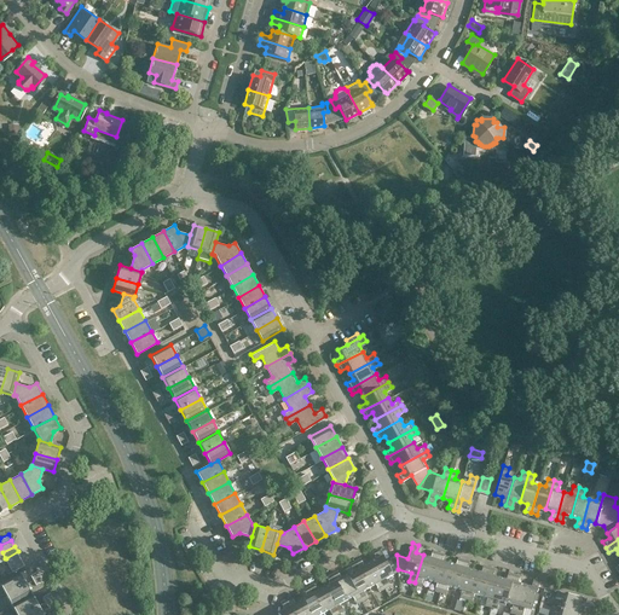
[(381,551),(377,546),(372,550),(376,557),(370,560),(385,586),(389,584),(386,576),(398,569),(397,555),(386,561),(381,551)]
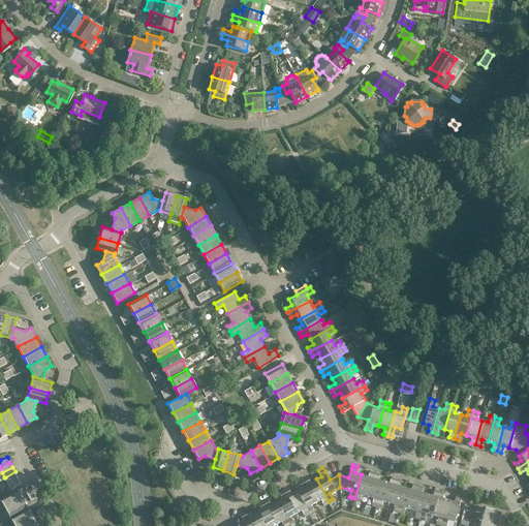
[(374,470),(369,469),(367,475),(362,474),(354,498),(360,500),(362,493),(367,495),(374,470)]
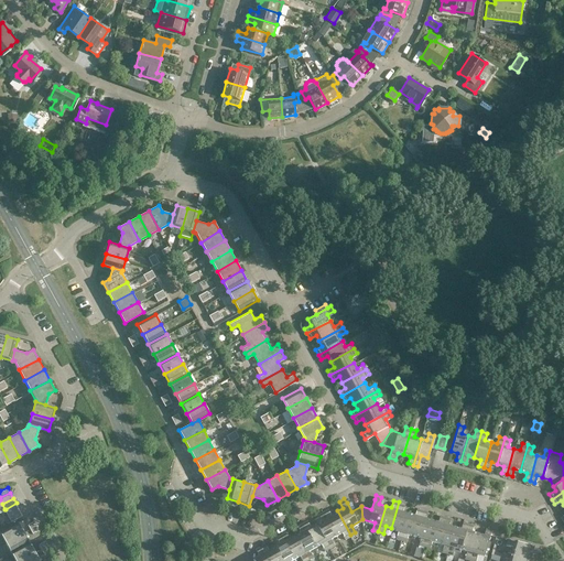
[(404,504),(399,502),(391,528),(398,529),(396,537),(401,538),(409,511),(402,510),(404,504)]
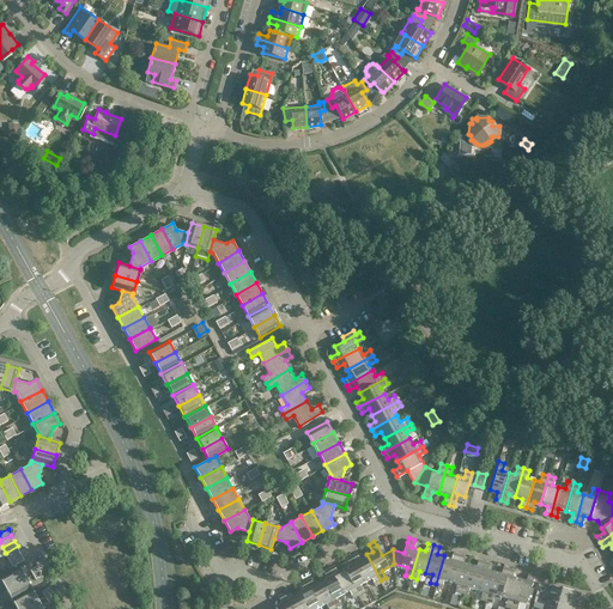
[(22,552),(18,546),(6,553),(8,559),(22,552)]
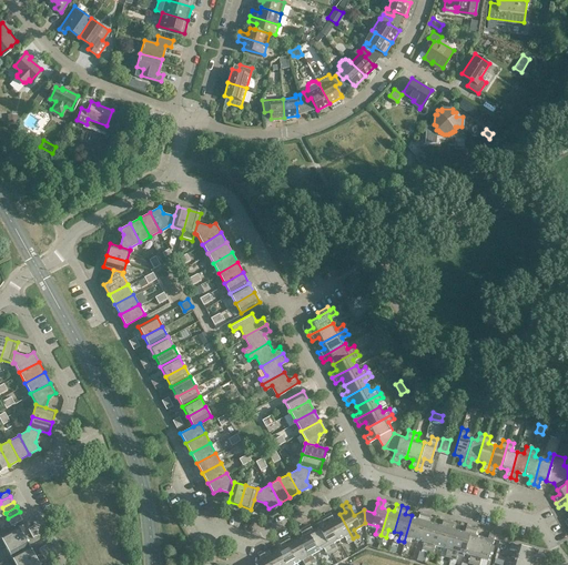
[(334,517),(331,511),(325,514),(338,538),(344,535),(347,542),(353,538),(340,514),(334,517)]
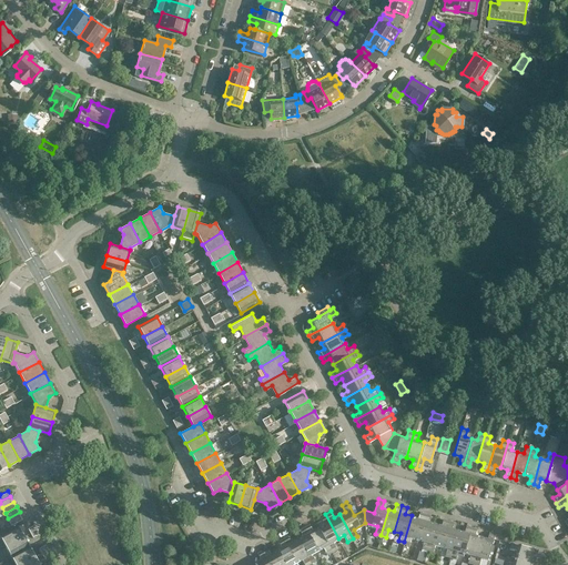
[(425,512),(419,511),(417,517),(412,515),(404,542),(409,544),(412,536),(417,538),(425,512)]
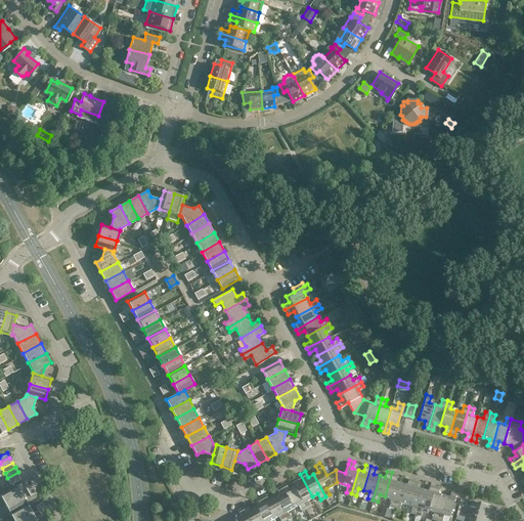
[(20,477),(18,472),(7,478),(10,483),(20,477)]
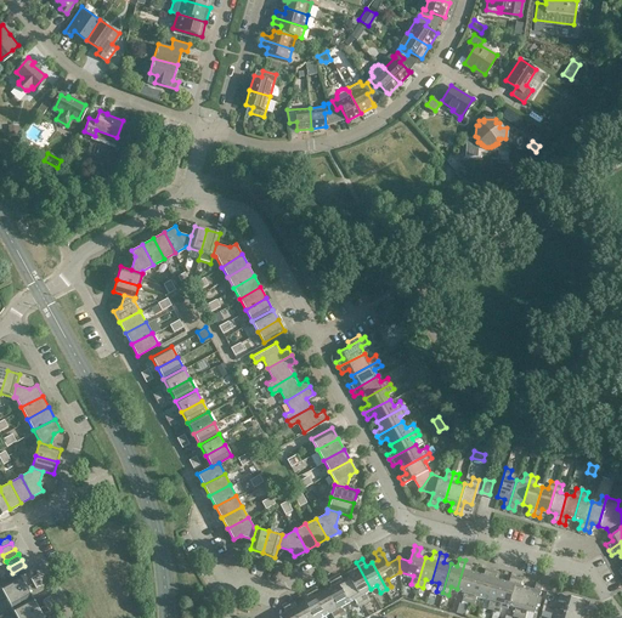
[(471,562),(465,560),(457,589),(464,590),(462,599),(468,600),(476,571),(469,570),(471,562)]
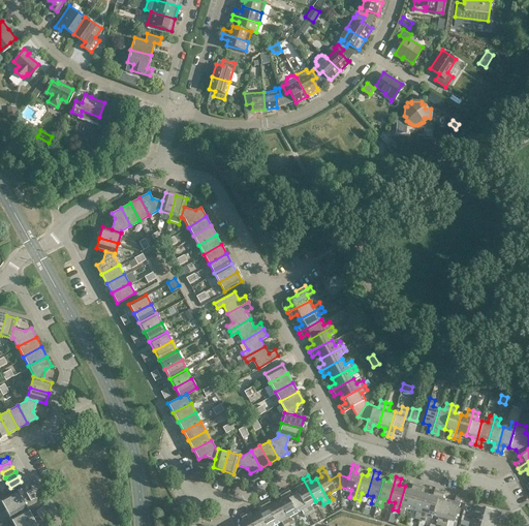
[(315,501),(303,478),(299,481),(302,487),(297,490),(309,513),(313,509),(310,503),(315,501)]
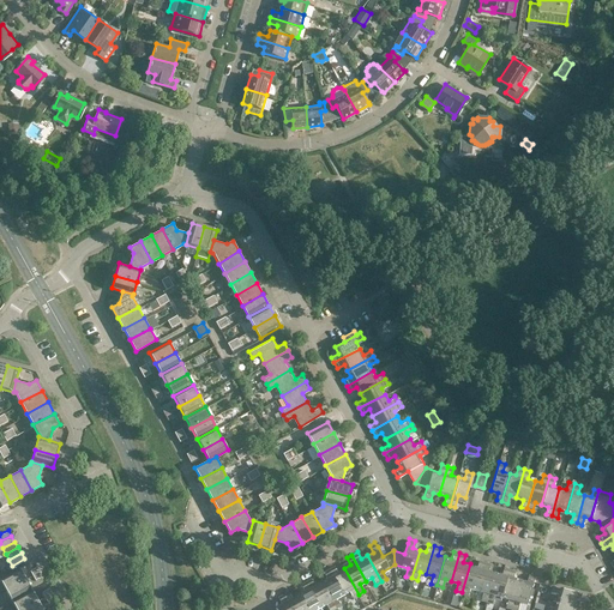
[(485,560),(479,559),(476,566),(470,563),(462,592),(468,595),(470,586),(476,589),(485,560)]
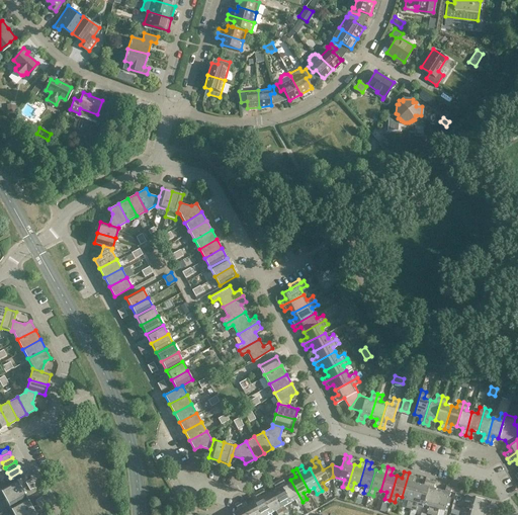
[(414,475),(409,473),(402,497),(408,499),(406,505),(411,506),(418,482),(412,481),(414,475)]
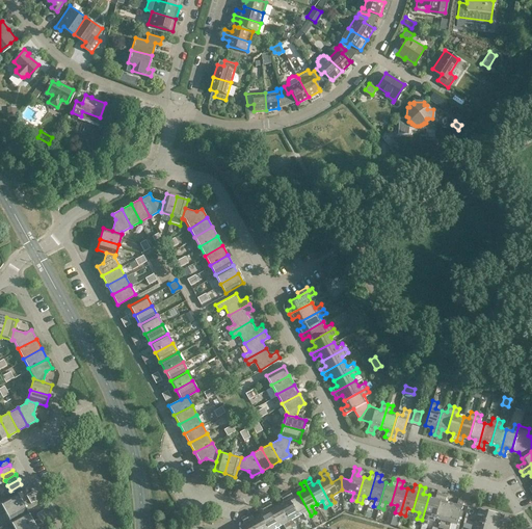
[(293,496),(289,490),(285,492),(297,514),(302,511),(306,518),(311,516),(298,493),(293,496)]
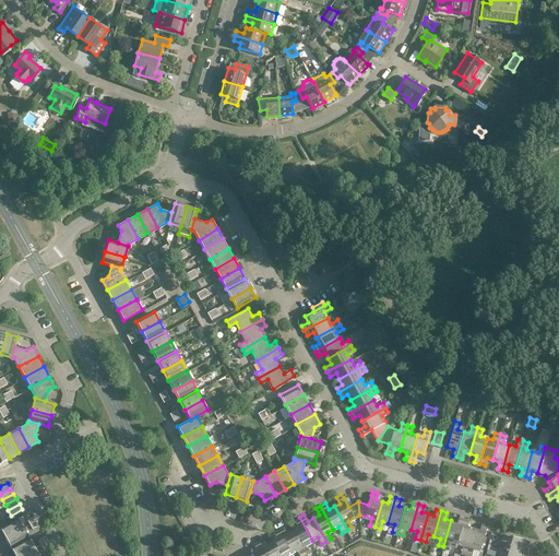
[(24,525),(19,516),(0,525),(0,527),(6,536),(24,525)]
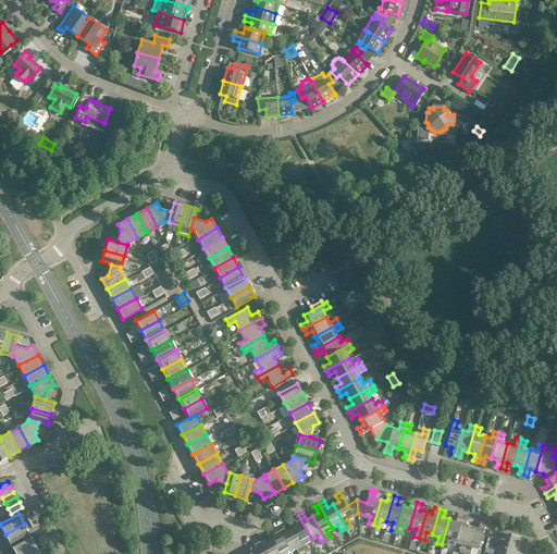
[(462,515),(457,514),(455,520),(449,518),(442,544),(447,546),(449,539),(455,541),(462,515)]
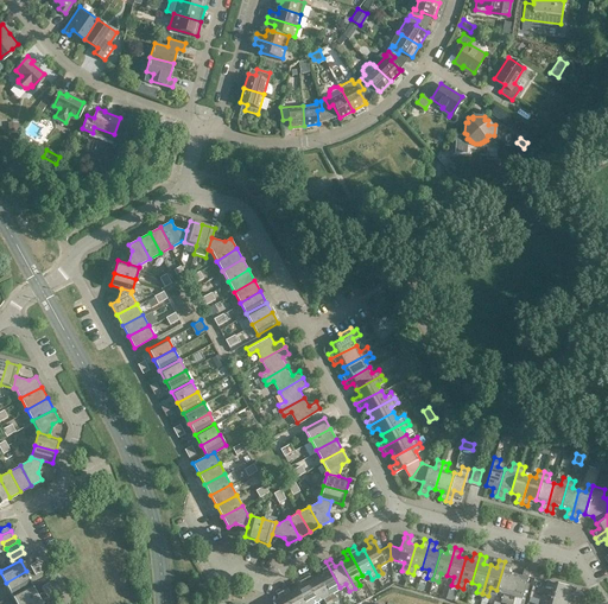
[(340,587),(325,561),(321,565),(324,572),(318,576),(333,601),(337,598),(334,591),(340,587)]
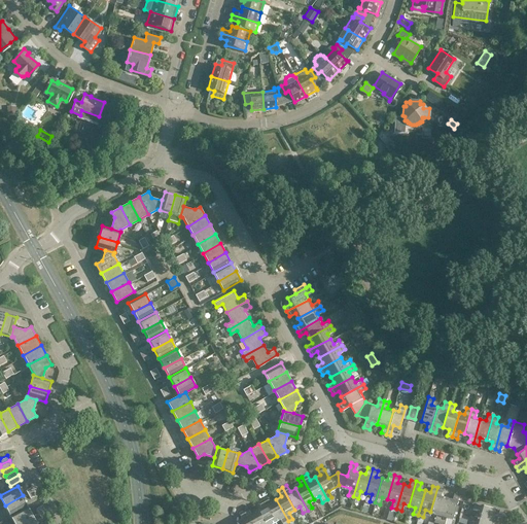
[(442,489),(437,487),(430,512),(436,514),(434,520),(440,521),(446,496),(441,495),(442,489)]
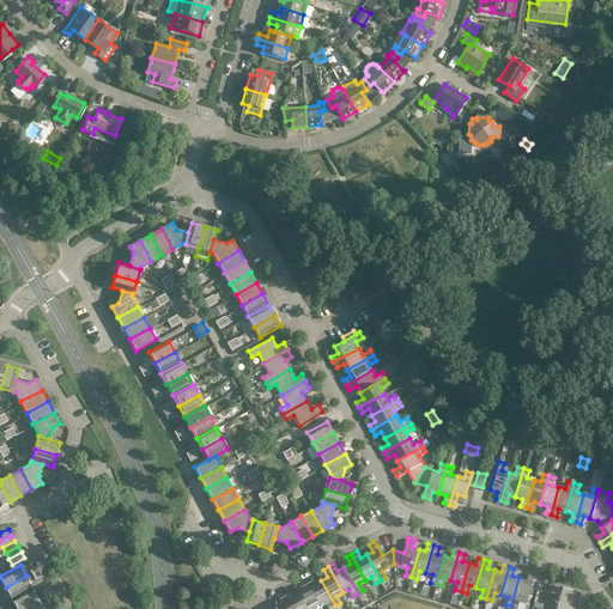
[(534,573),(528,572),(526,579),(519,577),(511,606),(516,608),(519,600),(526,602),(528,595),(534,573)]
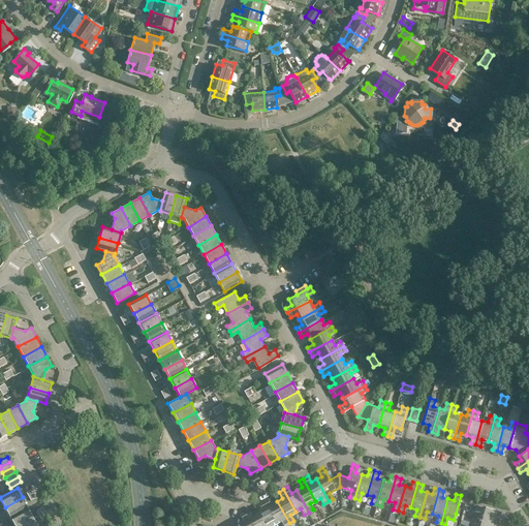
[(28,506),(23,497),(5,507),(10,517),(28,506)]
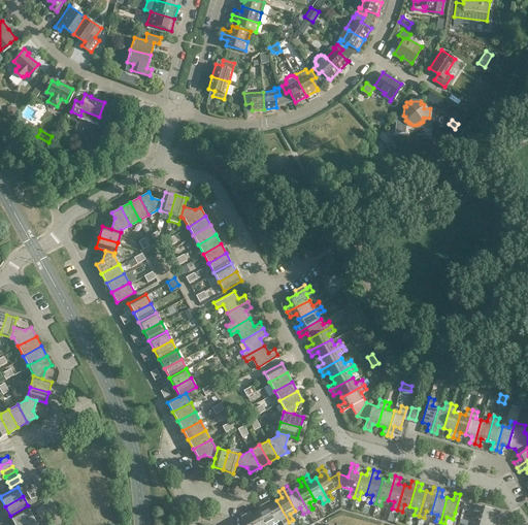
[(271,502),(268,497),(263,499),(275,522),(281,519),(284,524),(289,522),(276,500),(271,502)]
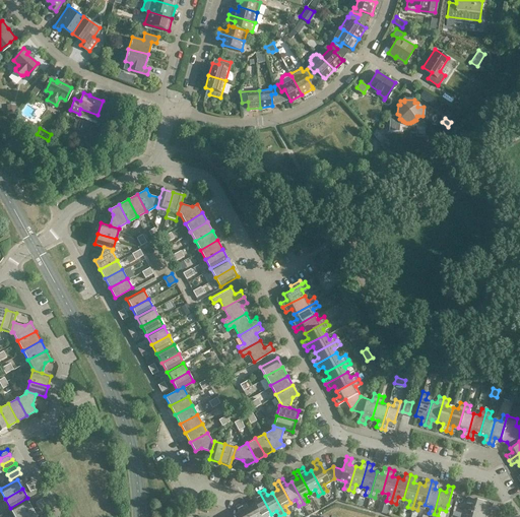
[(271,514),(259,492),(255,495),(258,500),(253,503),(260,516),(266,516),(271,514)]
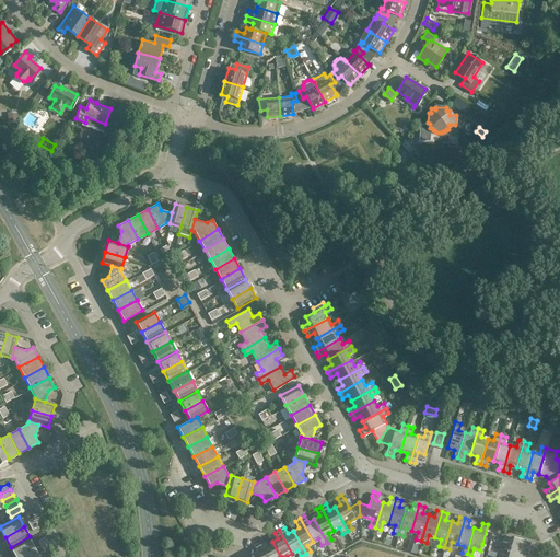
[(529,541),(504,534),(502,540),(509,542),(508,547),(533,555),(535,549),(527,547),(529,541)]
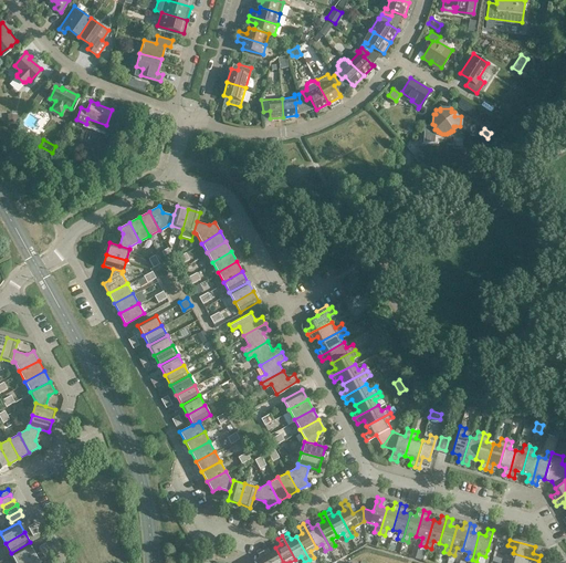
[(35,552),(30,542),(11,553),(17,562),(35,552)]
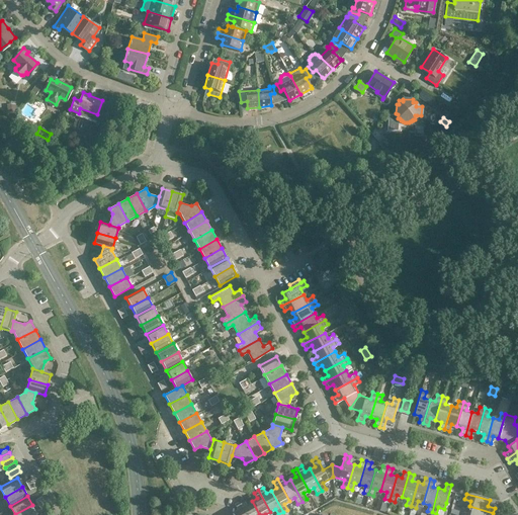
[(247,504),(244,498),(239,501),(246,514),(259,514),(252,501),(247,504)]
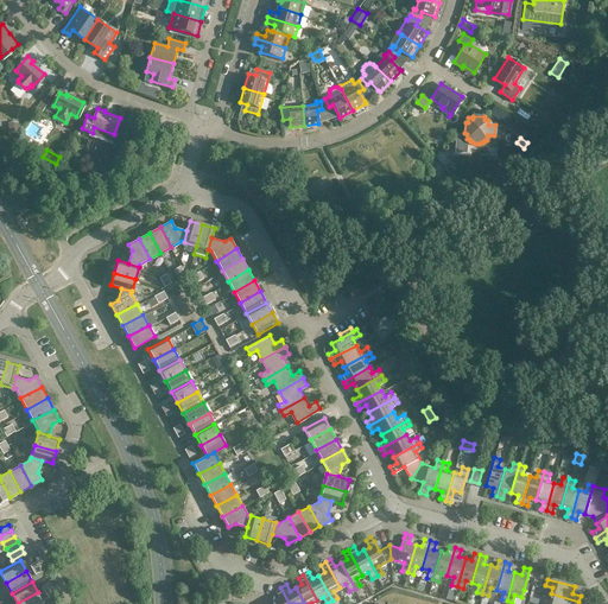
[(289,603),(280,587),(276,590),(279,597),(273,601),(274,603),(289,603)]
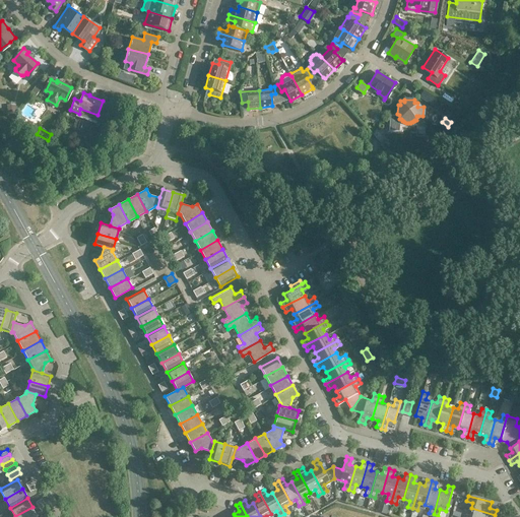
[(384,503),(381,511),(388,513),(390,505),(384,503)]
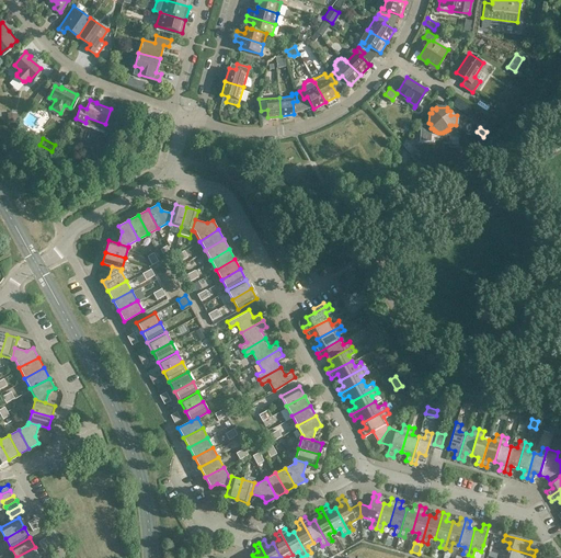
[(38,557),(41,557),(35,547),(16,557),(15,557),(38,557)]
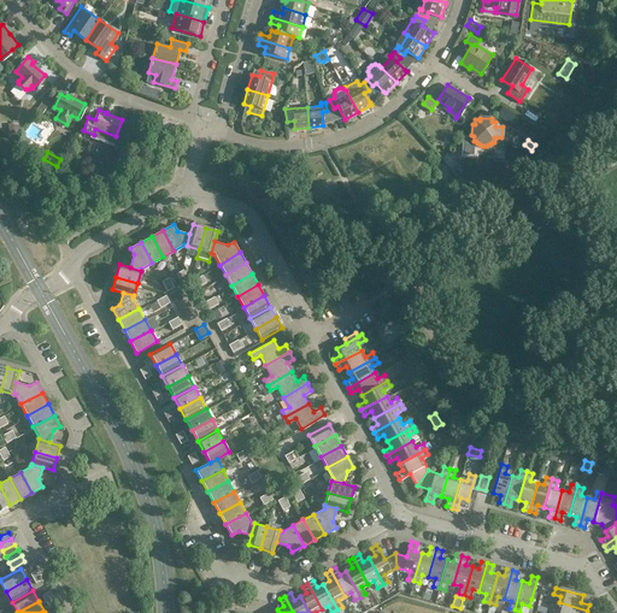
[(586,612),(587,611),(559,602),(557,609),(550,607),(547,612),(548,612),(586,612)]
